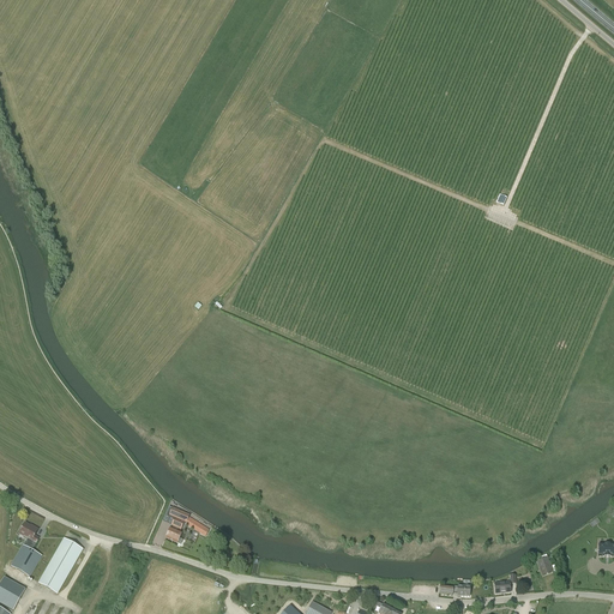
[(190,517),(173,509),(169,517),(174,519),(166,539),(178,545),(180,546),(182,541),(180,540),(182,534),(180,533),(184,523),(186,524),(205,537),(210,530),(205,528),(204,528),(188,518),(190,517)]
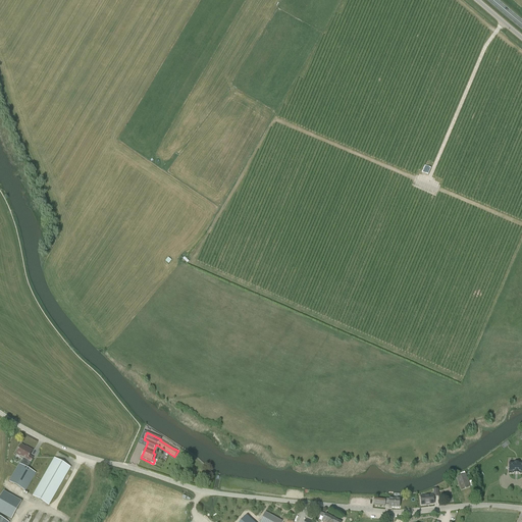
[(19,464),(9,481),(25,490),(36,473),(28,468),(31,462),(28,460),(33,451),(29,448),(28,449),(21,446),(16,454),(23,458),(20,464),(19,464)]
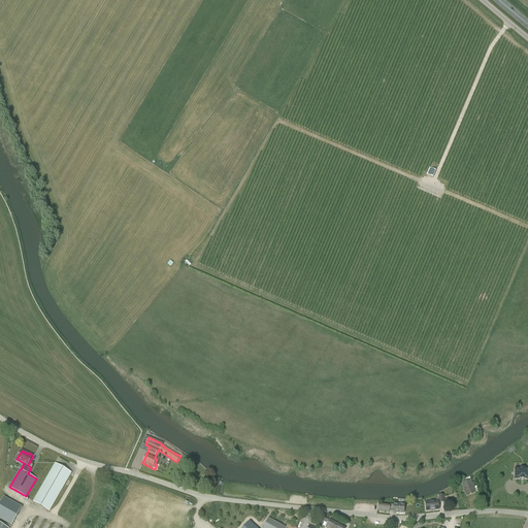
[(34,502),(48,510),(71,472),(56,464),(34,502)]
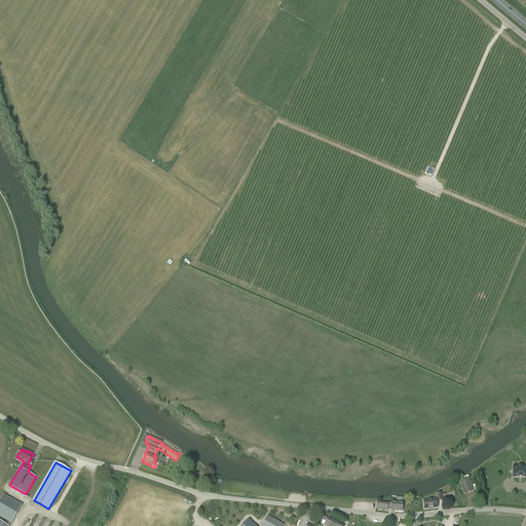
[(525,466),(513,467),(513,478),(525,477),(525,466)]
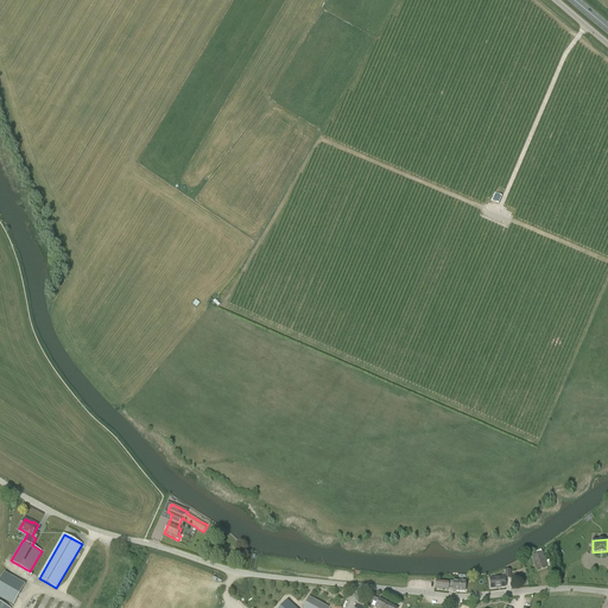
[(542,553),(542,552),(531,556),(537,571),(548,567),(543,556),(545,556),(544,552),(542,553)]
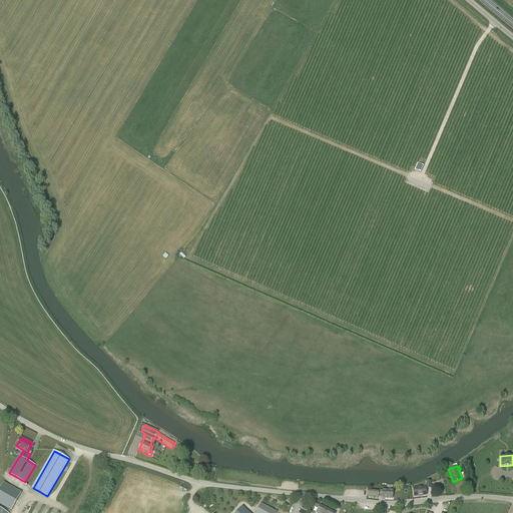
[(0,504),(11,511),(21,493),(4,483),(0,489),(0,504)]
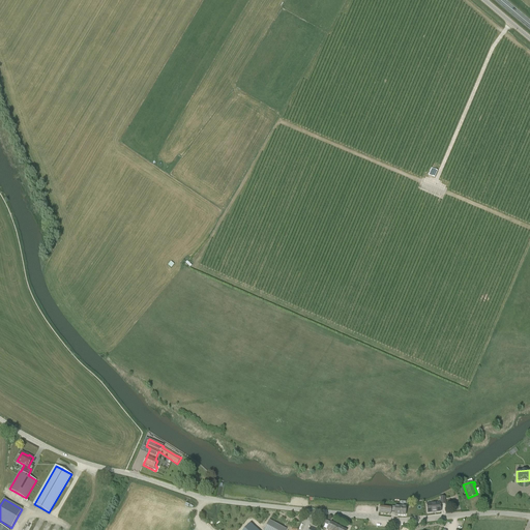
[(428,513),(441,511),(440,503),(427,504),(428,513)]
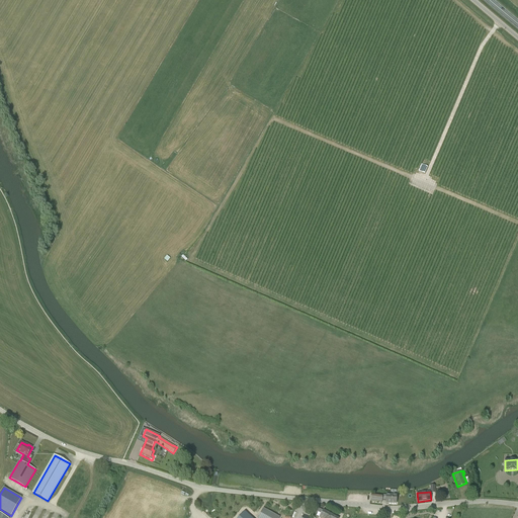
[(370,501),(381,502),(381,500),(385,500),(385,503),(396,504),(397,495),(386,495),(386,496),(382,496),(371,495),(370,501)]
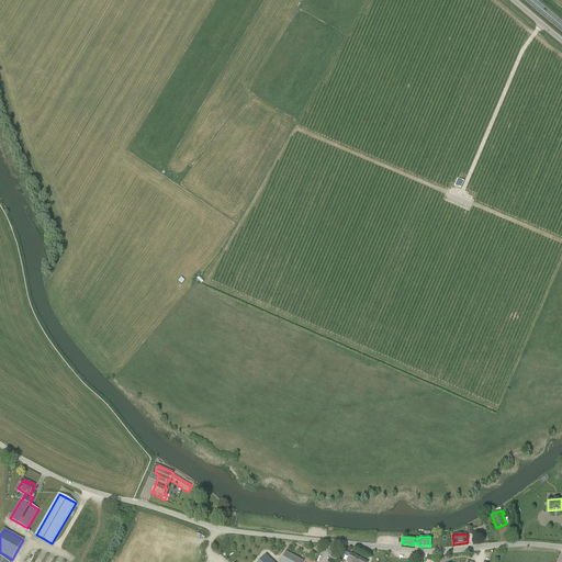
[(303,561),(285,552),(280,561),(303,561)]
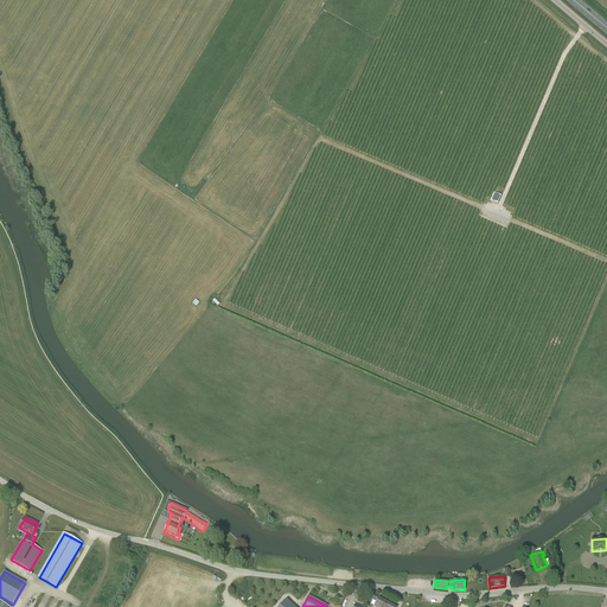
All buildings are outlined.
